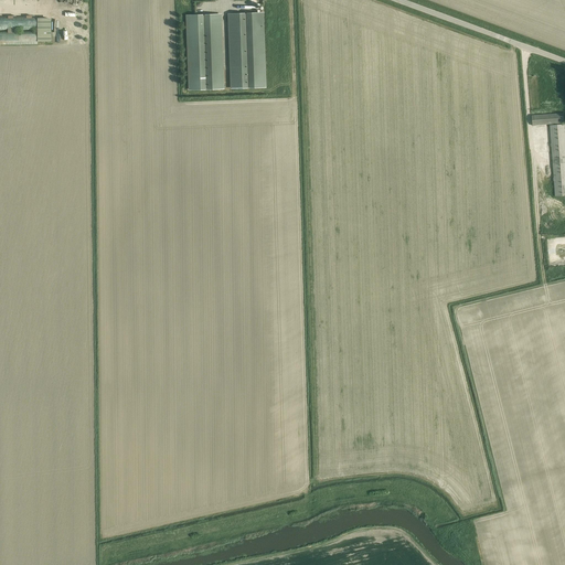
[(266,87),(264,19),(264,13),(228,16),(231,88),(266,87)]
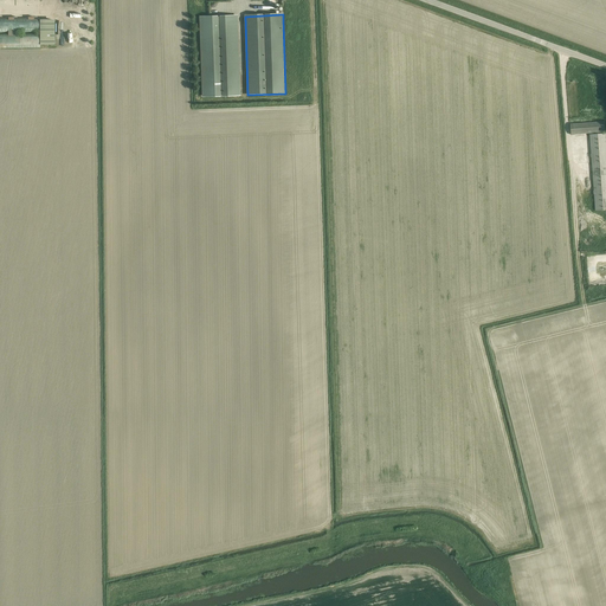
[(55,19),(40,19),(40,18),(0,17),(0,47),(40,47),(40,44),(55,44),(55,19)]
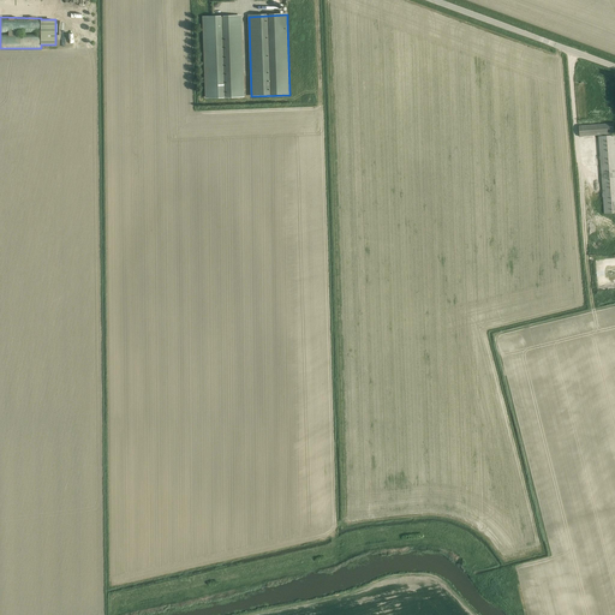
[(244,96),(242,23),(242,17),(203,18),(206,97),(244,96)]
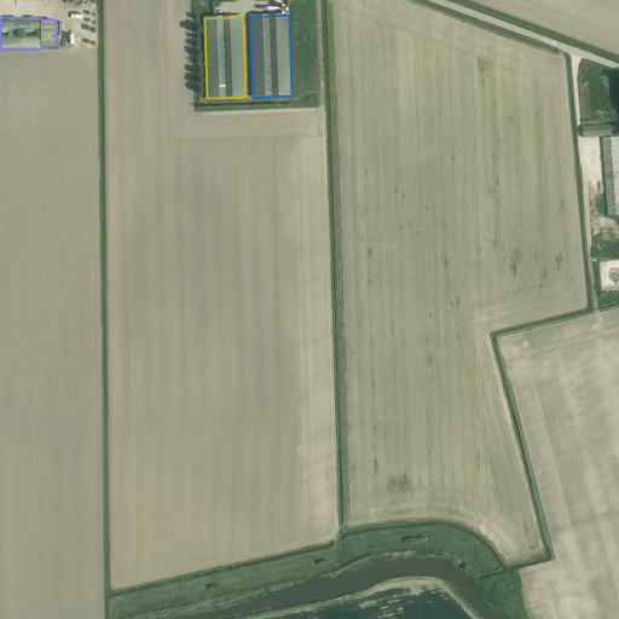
[(583,127),(583,138),(618,136),(618,123),(583,127)]
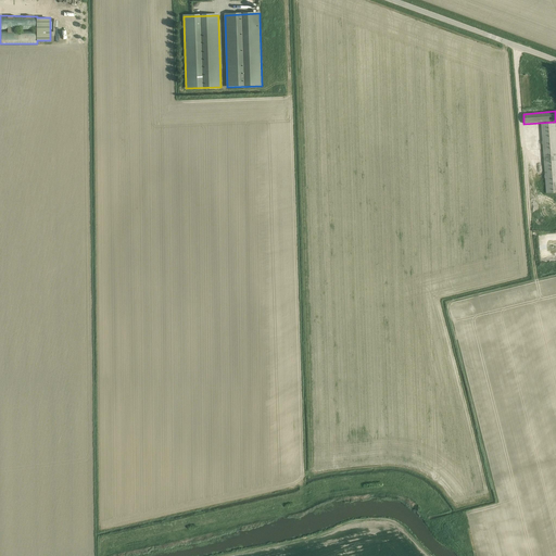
[(555,134),(555,123),(541,123),(546,193),(555,192),(555,134)]
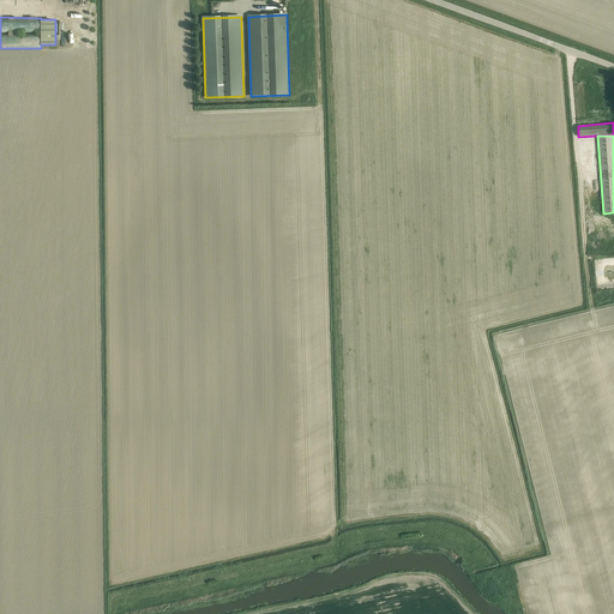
All buildings are outlined.
